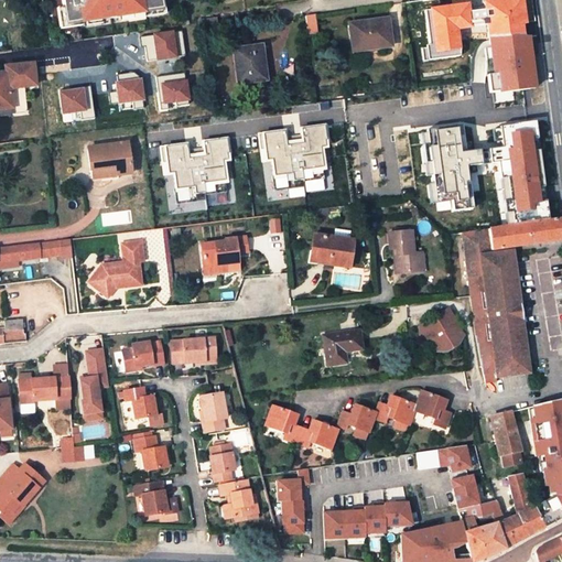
[(132,11),(163,7),(161,0),(62,0),(66,22),(101,17),(101,18),(132,13),(132,11)]
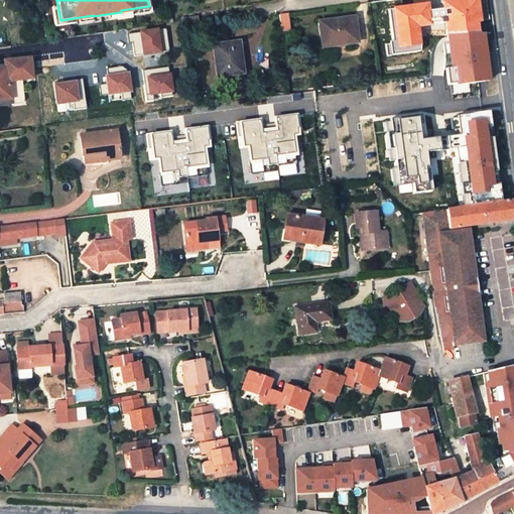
[(418,4),(396,7),(400,32),(422,29),(421,21),(424,20),(423,10),(420,10),(418,4)]
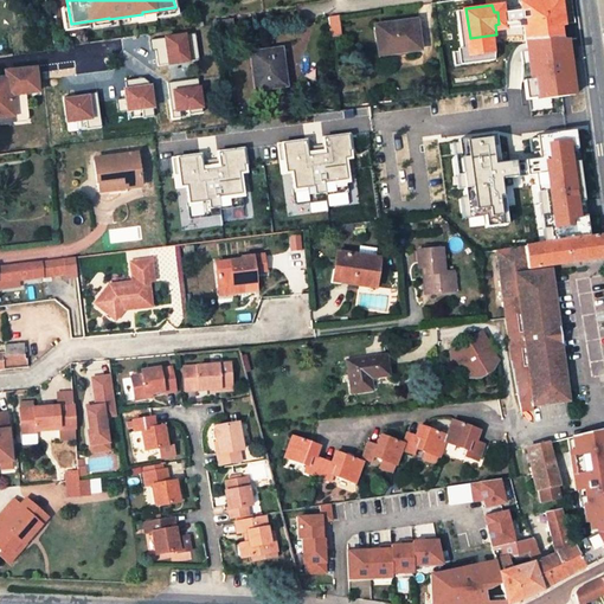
[(329,17),(332,33),(339,32),(342,31),(340,14),(329,17)]
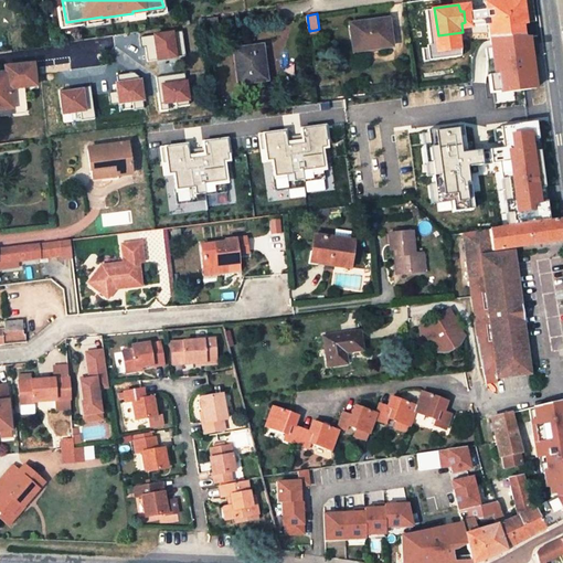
[(220,28),(219,16),(201,19),(202,30),(220,28)]
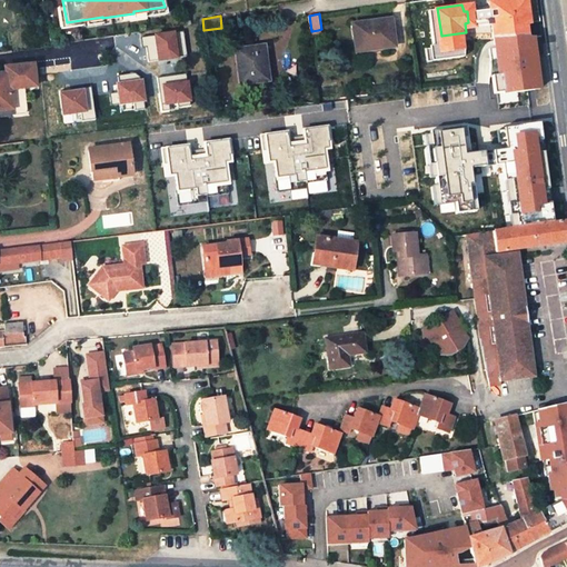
[(395,45),(393,18),(352,22),(356,50),(395,45)]
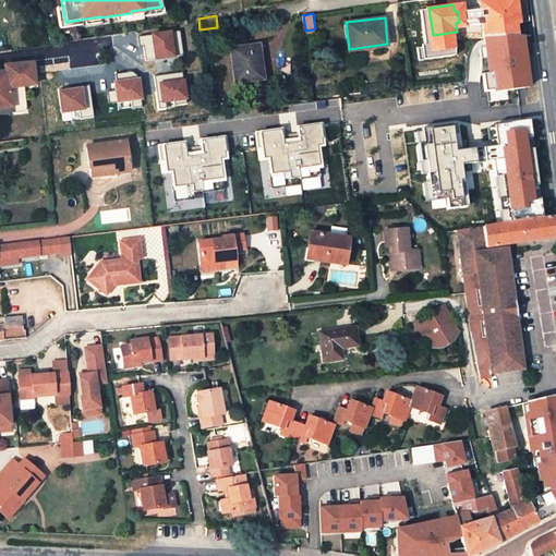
[(176,26),(154,29),(155,37),(177,33),(177,32),(176,26)]
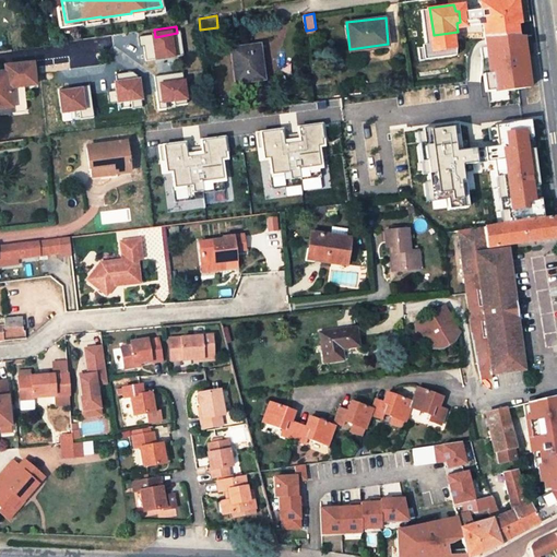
[(504,91),(538,86),(533,32),(492,36),(495,70),(502,70),(504,91)]
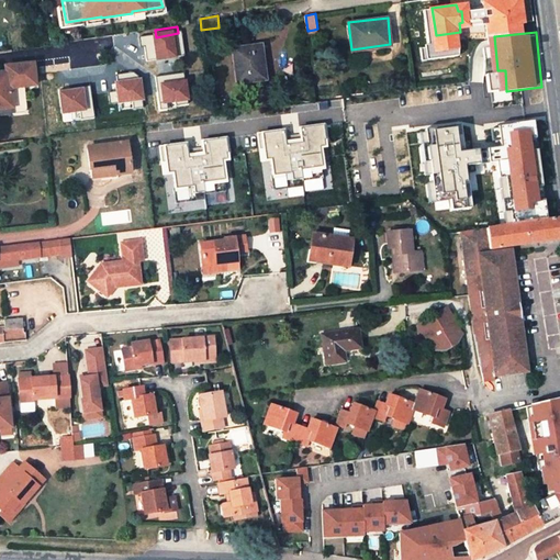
[(234,47),(238,82),(262,79),(260,59),(265,58),(262,43),(234,47)]
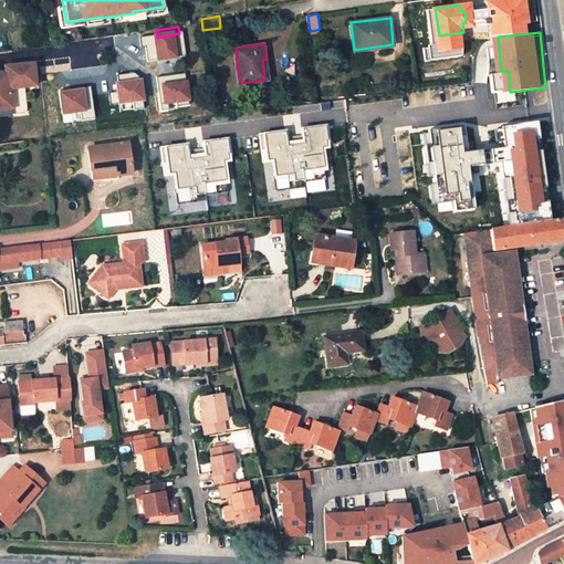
[(35,63),(8,66),(9,72),(0,72),(0,107),(13,106),(14,113),(23,112),(25,111),(27,110),(28,106),(25,86),(38,85),(35,63)]
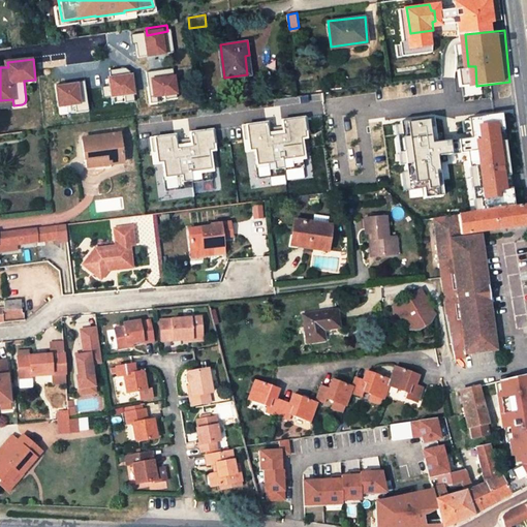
[(467,68),(467,85),(475,85),(475,68),(467,68)]
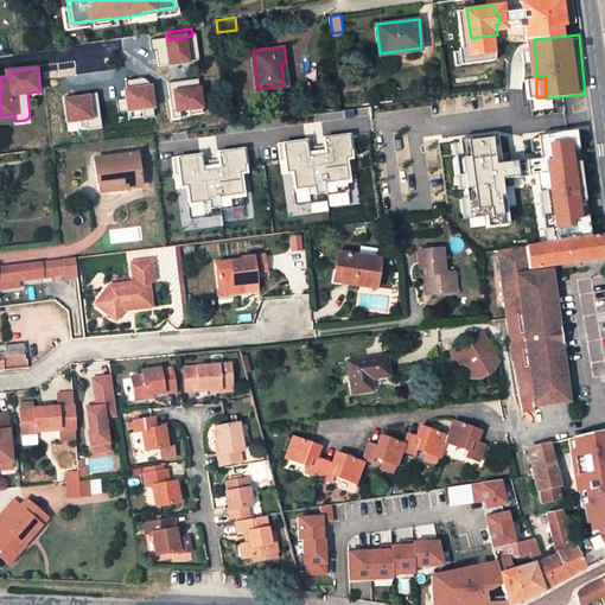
[(585,125),(575,127),(537,133),(552,239),(599,235),(585,125)]
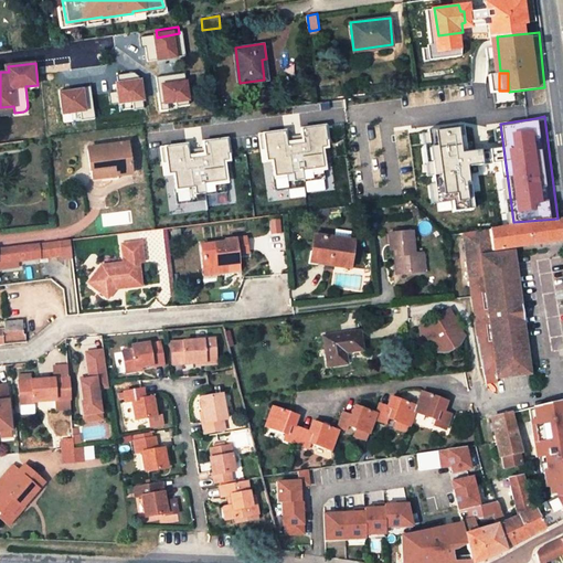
[(295,134),(294,124),(262,129),(272,202),(311,198),(309,180),(328,176),(329,169),(333,168),(330,148),(335,147),(330,119),(301,124),(303,133),(295,134)]
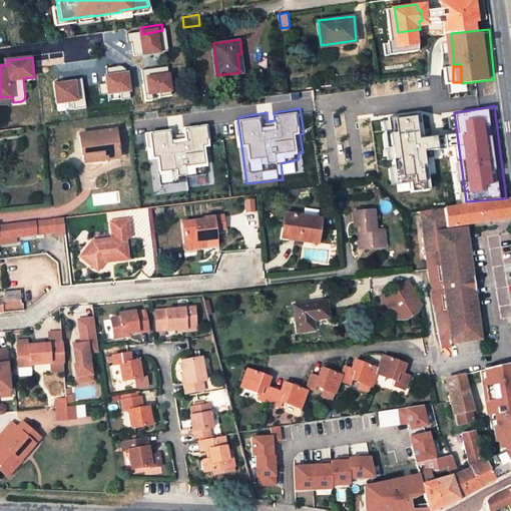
[(428,136),(425,110),(386,116),(396,184),(412,183),(414,192),(438,189),(432,151),(445,148),(445,136),(428,136)]
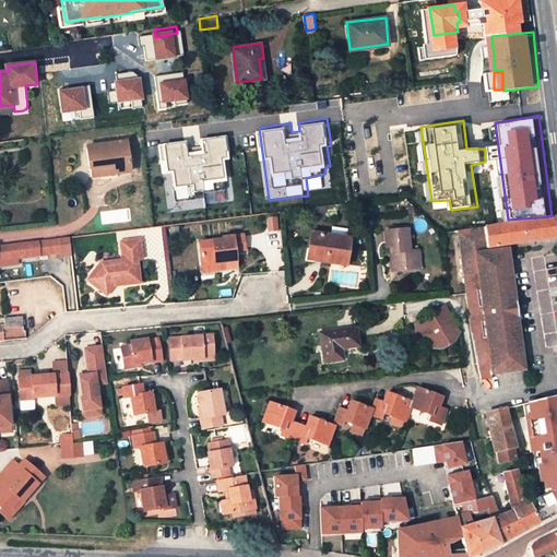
[(192,147),(190,140),(163,143),(165,173),(174,173),(177,203),(209,198),(209,191),(228,187),(227,181),(233,180),(229,160),(234,158),(229,133),(202,138),(203,147),(192,147)]
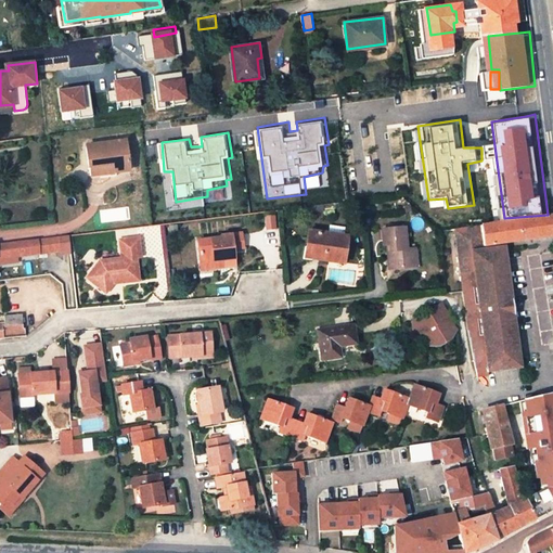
[(127,139),(88,143),(91,166),(115,163),(116,170),(130,169),(127,139)]
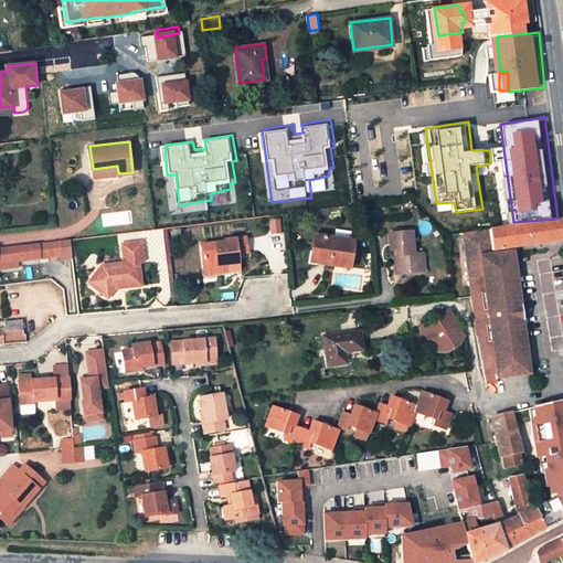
[(94,177),(118,173),(117,166),(93,169),(94,177)]
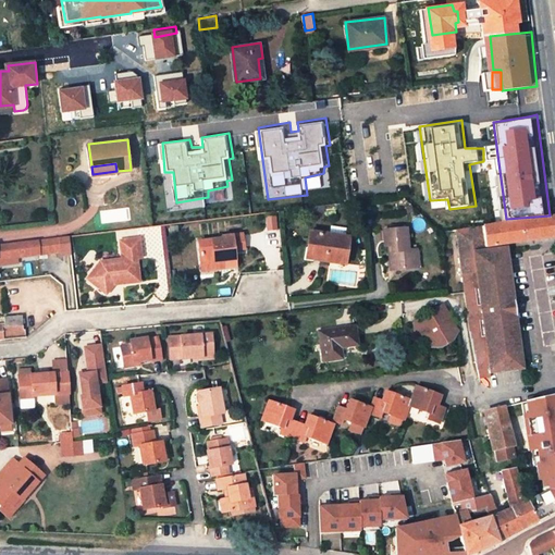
[(460,248),(461,270),(475,268),(473,253),(486,250),(486,246),(496,245),(496,244),(554,234),(554,214),(550,216),(463,227),(458,229),(459,237),(460,248)]
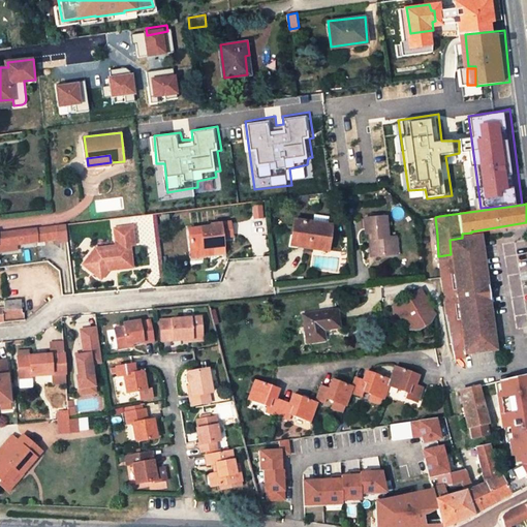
[(438,207),(424,209),(425,218),(435,217),(439,216),(438,207)]
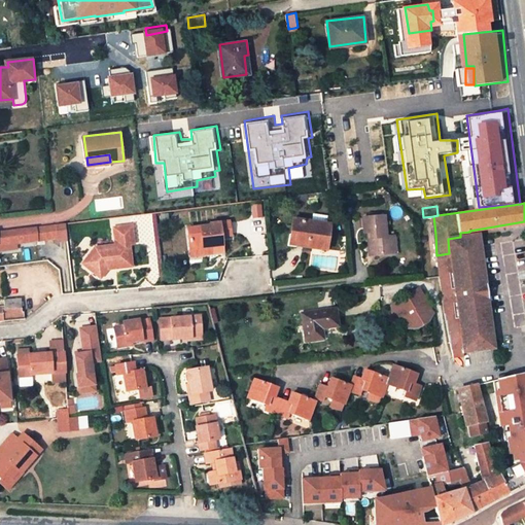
[(388,235),(386,214),(362,216),(364,231),(370,231),(372,242),(369,242),(371,254),(393,251),(392,242),(395,241),(395,234),(388,235)]
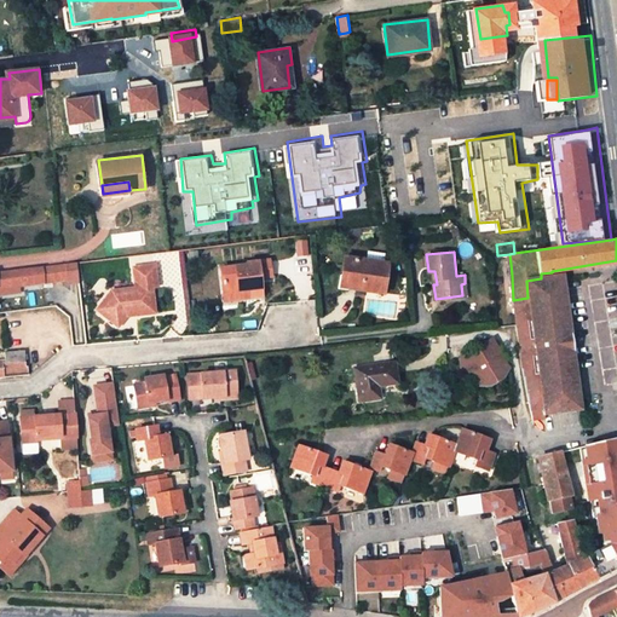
[(385,292),(388,261),(346,255),(341,286),(385,292)]
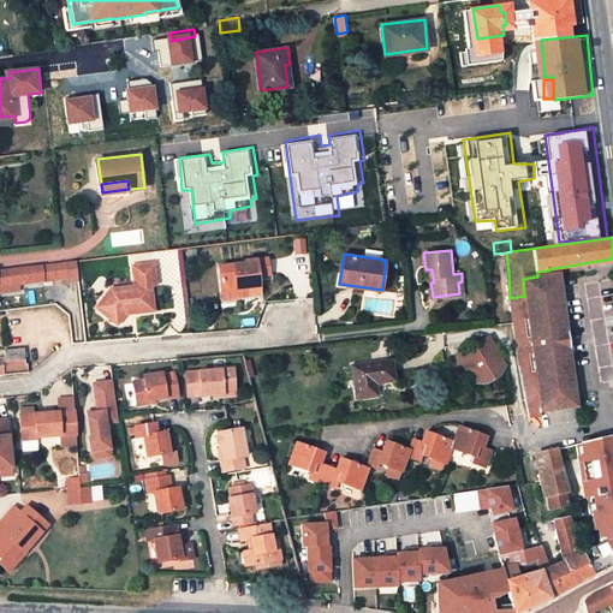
[(247,259),(247,261),(220,265),(224,290),(238,287),(239,296),(250,293),(249,286),(261,285),(260,274),(272,273),(271,256),(247,259)]
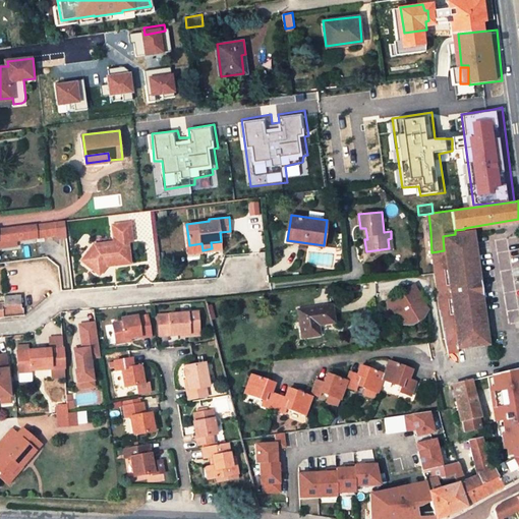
[(0,240),(59,234),(57,220),(0,226),(0,240)]
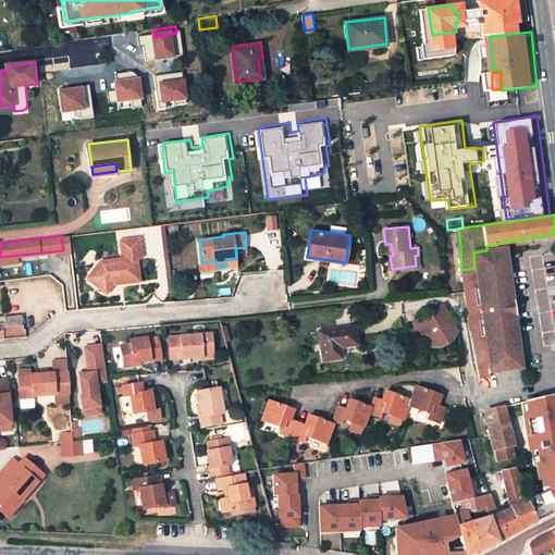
[(123,257),(102,259),(94,269),(101,275),(95,283),(106,292),(118,280),(120,282),(140,279),(137,257),(143,256),(140,237),(121,238),(123,257)]
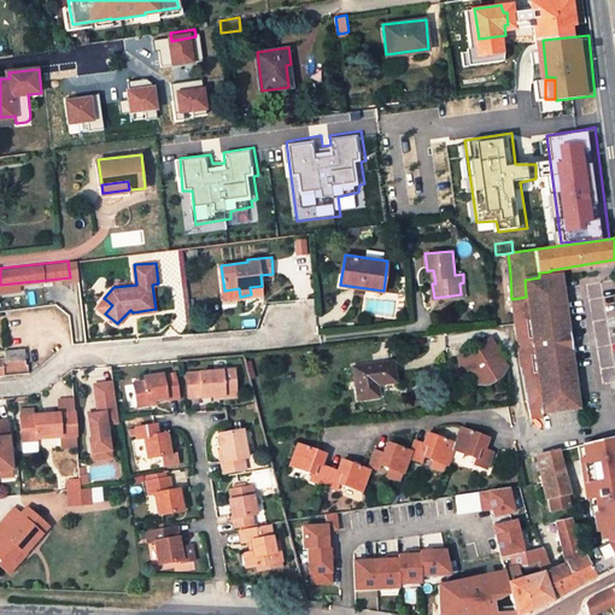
[(545,404),(546,410),(580,405),(579,390),(572,335),(570,326),(563,270),(550,271),(539,273),(539,277),(551,276),(560,276),(566,328),(562,331),(562,337),(563,344),(567,346),(574,400),(545,404)]
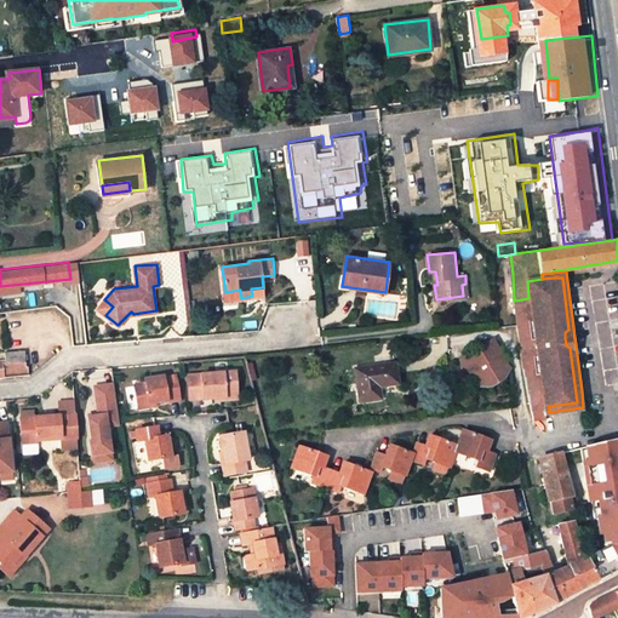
[(524,365),(534,417),(549,415),(549,412),(548,406),(577,402),(570,348),(566,345),(565,338),(565,332),(568,330),(562,278),(554,278),(542,279),(527,281),(528,298),(514,301),(518,325),(520,343),(524,365)]
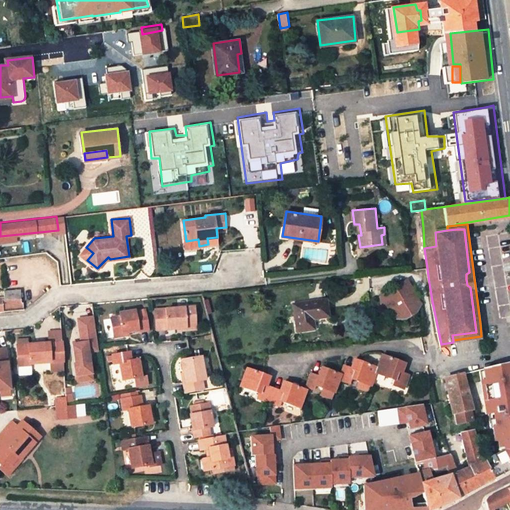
[(93,253),(86,247),(80,254),(87,260),(93,253)]
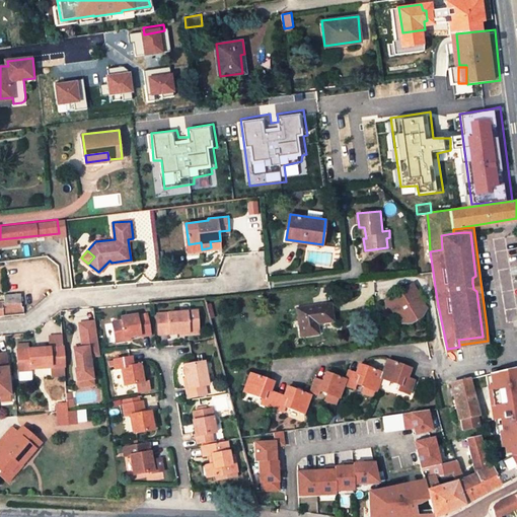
[(395,309),(402,320),(410,316),(411,319),(422,313),(421,310),(428,305),(414,284),(387,299),(387,305),(391,311),(395,309)]
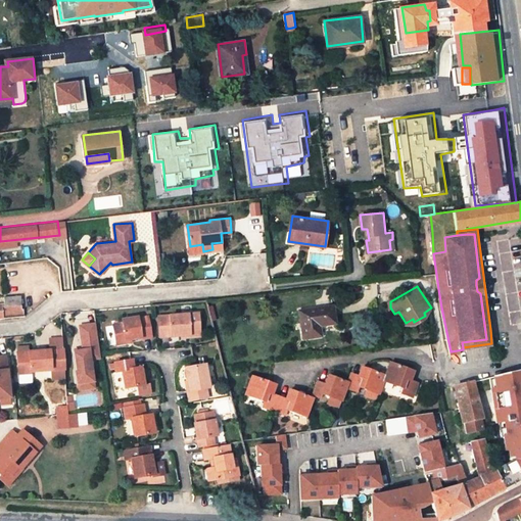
[(22,294),(5,295),(6,305),(3,305),(3,303),(0,303),(0,317),(27,315),(27,308),(24,308),(22,294)]
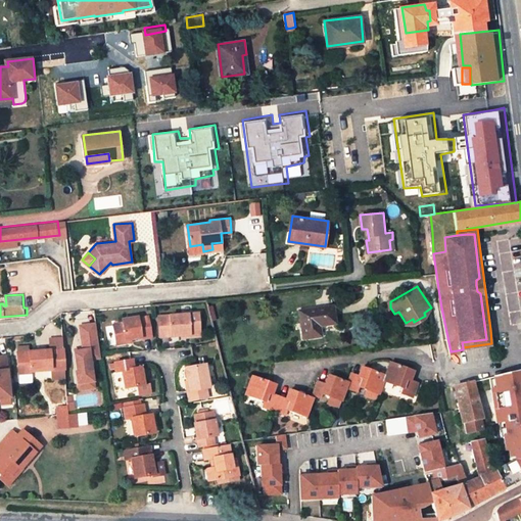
[(337,322),(334,304),(300,310),(304,337),(323,335),(321,325),(337,322)]
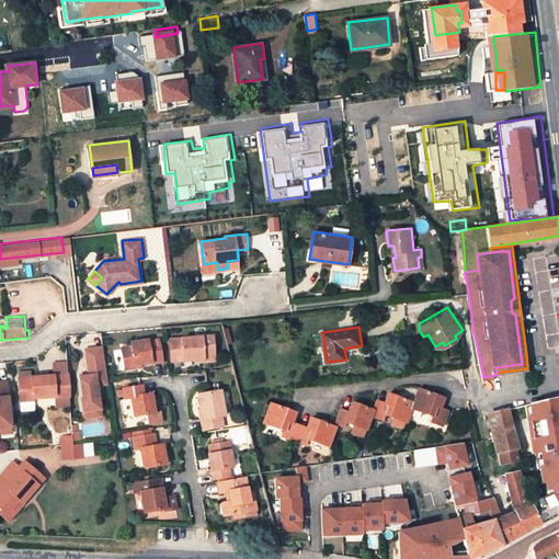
[(195,356),(215,355),(213,334),(172,337),(173,357),(184,357),(195,356)]
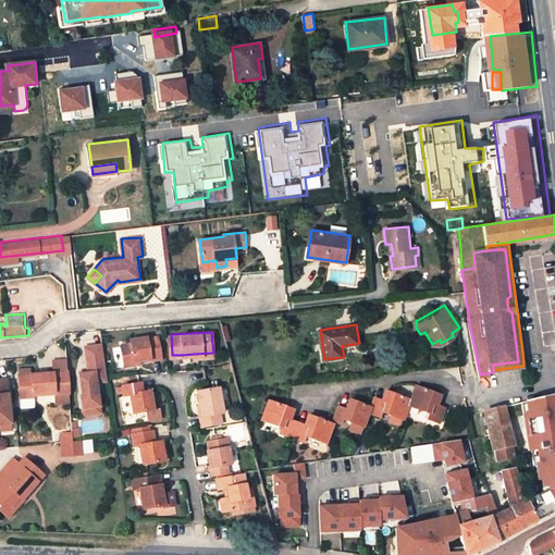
[(133,359),(148,358),(160,357),(157,336),(147,337),(146,336),(131,338),(132,342),(120,343),(123,362),(134,361),(133,359)]
